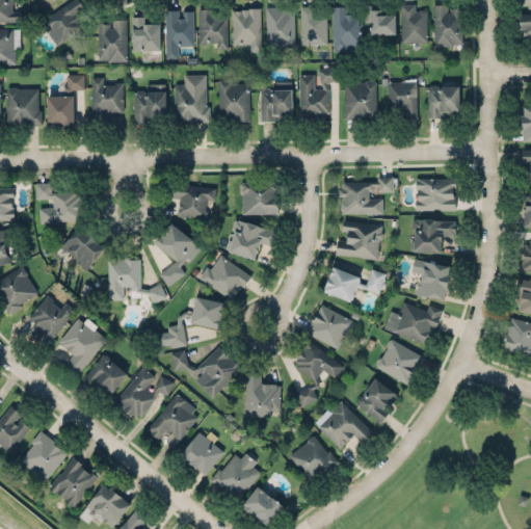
[(0,0),(0,23),(21,23),(20,12),(14,12),(12,0),(0,0)]
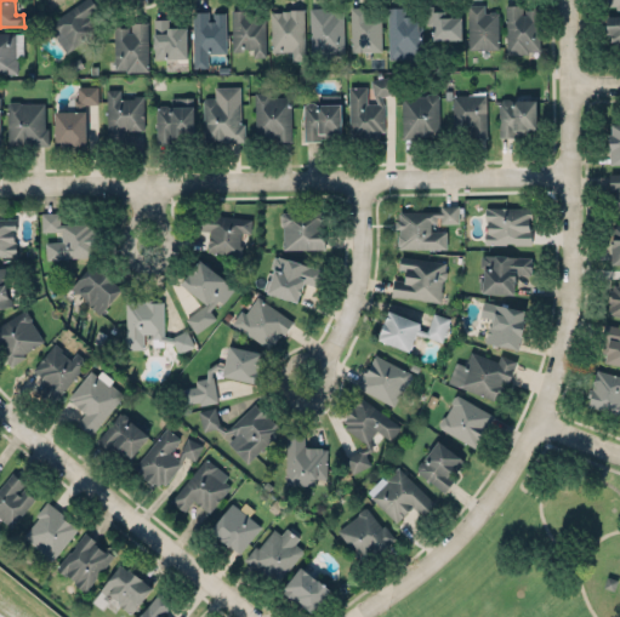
[(84,0),(49,28),(68,52),(100,28),(91,17),(100,11),(90,0),(84,0)]
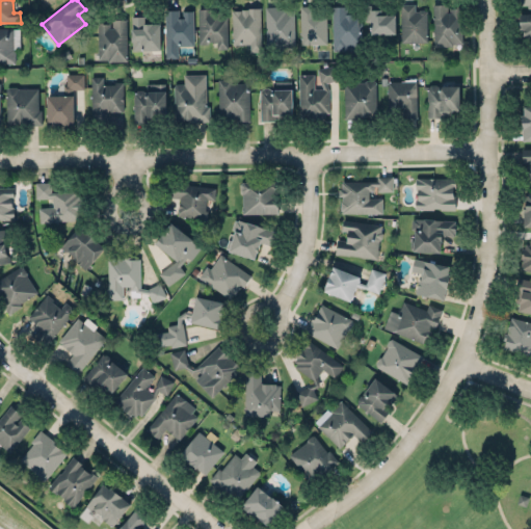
[(520,0),(530,0),(530,7),(529,8),(528,6),(528,5),(520,5),(520,0)]
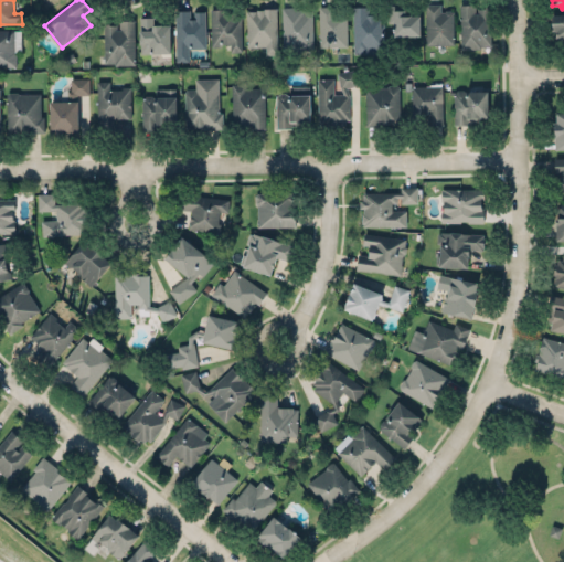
[(460,6),(468,4),(475,6),(476,12),(478,12),(478,10),(485,8),(491,9),(491,48),(482,48),(482,50),(461,50),(460,6)]
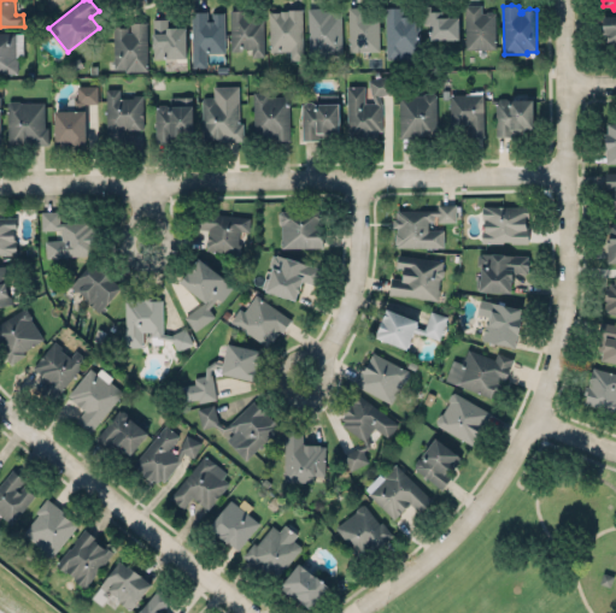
[(482,6),(464,7),(465,51),(496,51),(496,13),(482,15),(482,6)]
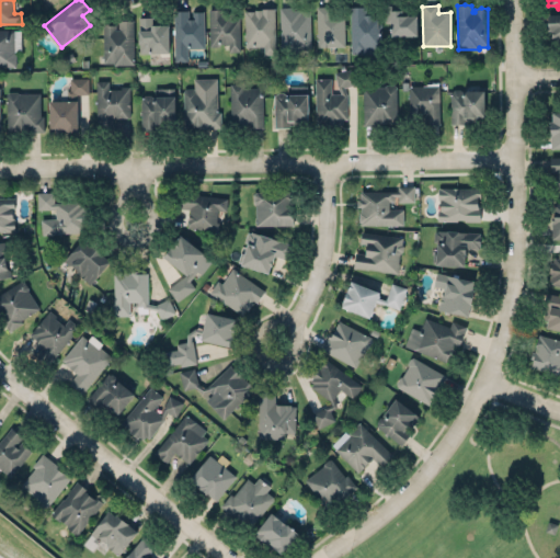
[(351,8),(357,7),(366,8),(366,15),(367,14),(374,16),(374,20),(377,20),(377,25),(381,25),(381,53),(352,54),(351,8)]
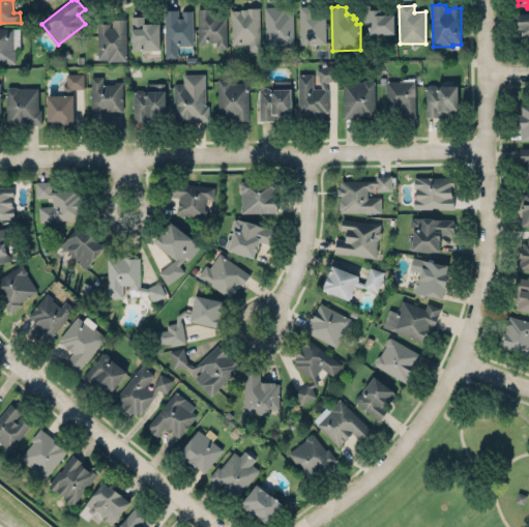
[(298,7),(314,7),(314,13),(325,13),(326,45),(299,46),(298,7)]
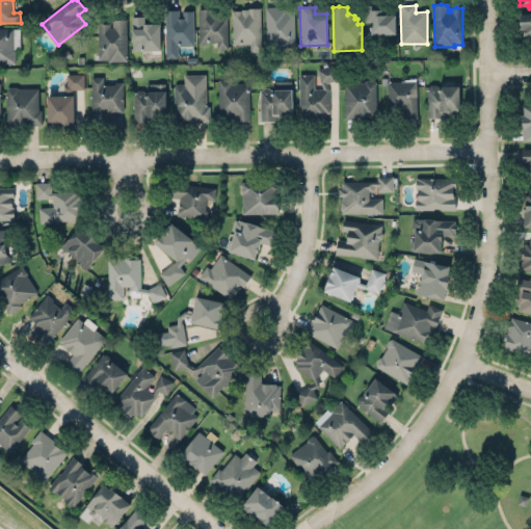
[(369,8),(369,36),(398,35),(398,12),(382,12),(382,7),(376,8),(369,8)]
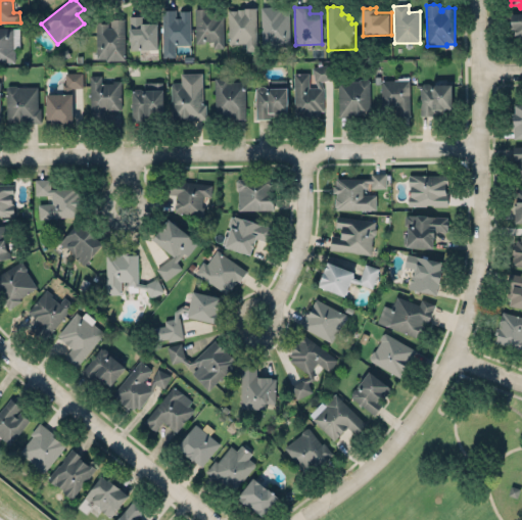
[(162,10),(163,58),(175,57),(175,46),(191,46),(190,11),(185,10),(180,11),(180,17),(177,17),(177,10),(170,9),(162,10)]
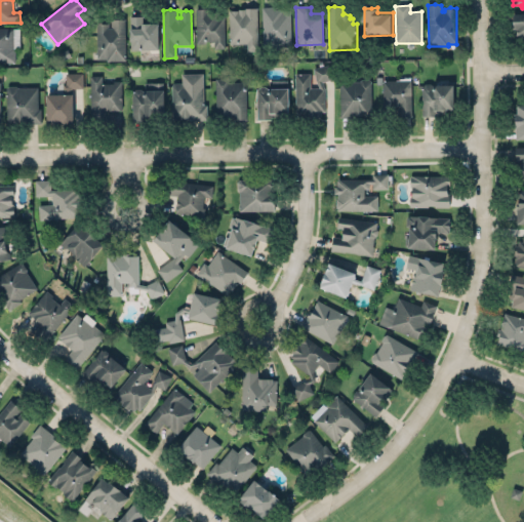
[(291,48),(290,9),(263,10),(263,49),(291,48)]
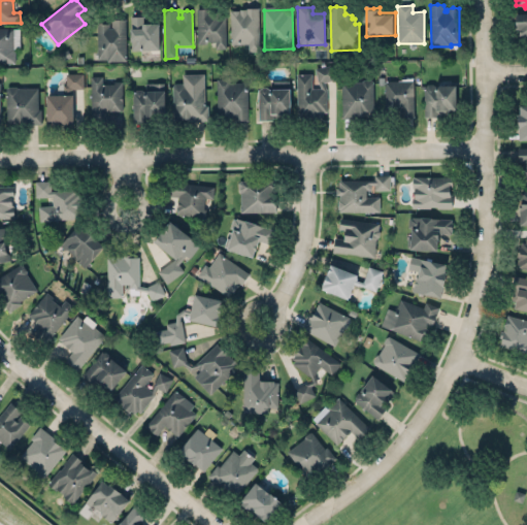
[(231,45),(248,45),(248,54),(259,53),(259,10),(230,10),(231,45)]
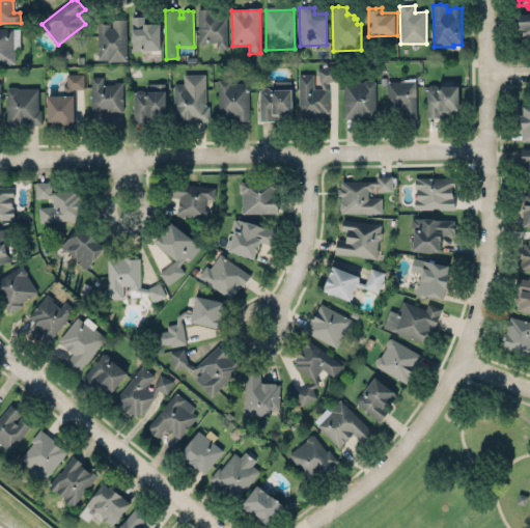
[(227,50),(227,11),(198,11),(198,45),(217,45),(217,50),(227,50)]
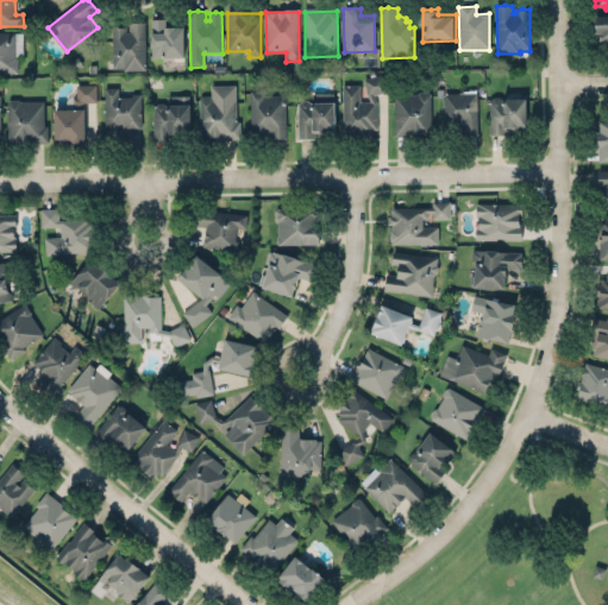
[(607,17),(597,17),(596,48),(607,48),(607,17)]
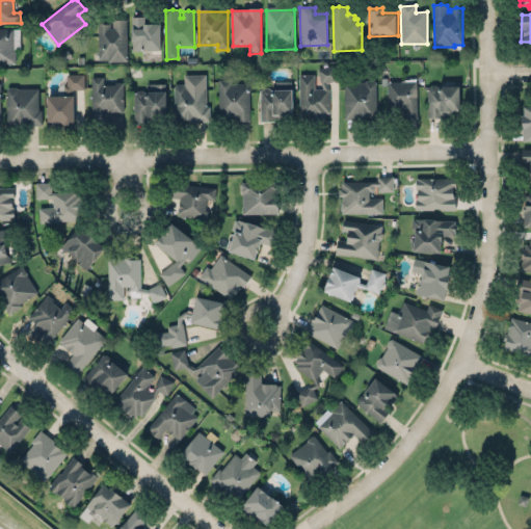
[(131,16),(145,16),(145,21),(161,21),(162,52),(132,53),(131,16)]
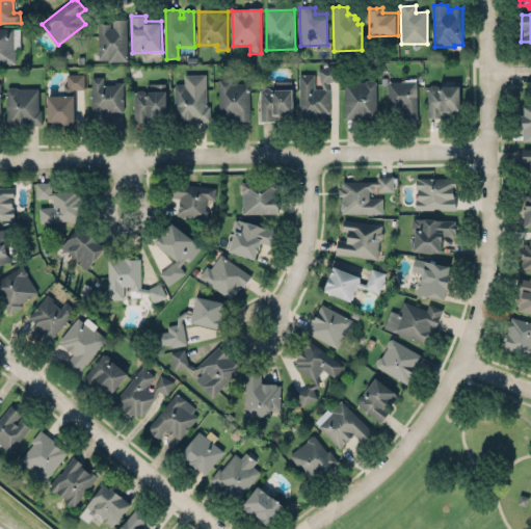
[(127,62),(127,18),(111,18),(111,22),(99,22),(98,62),(127,62)]
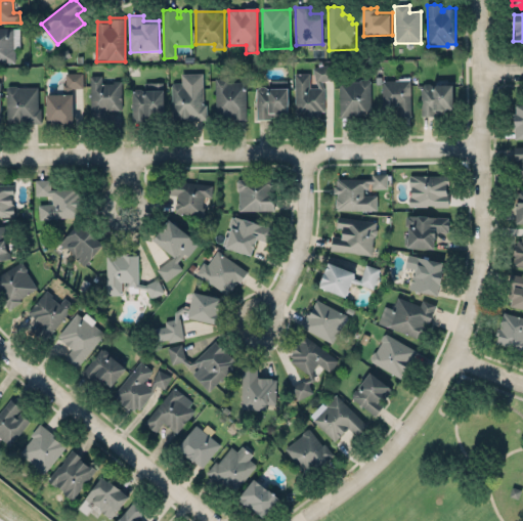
[(0,29),(13,29),(13,48),(15,48),(15,63),(0,63),(0,29)]
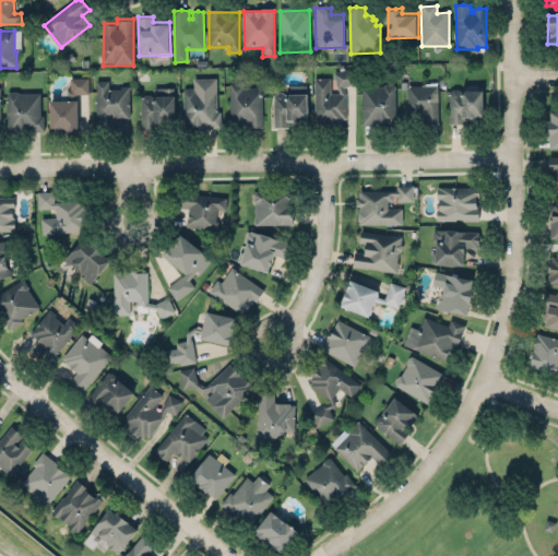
[(315,80),(316,129),(345,128),(344,87),(353,87),(353,72),(336,72),(336,95),(331,95),(331,80),(315,80)]
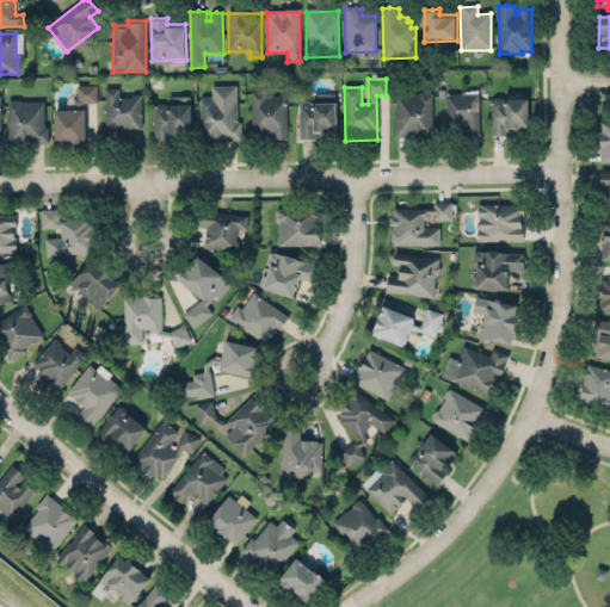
[(85,144),(85,105),(97,104),(97,86),(76,87),(76,99),(67,99),(67,111),(54,111),(55,146),(85,144)]
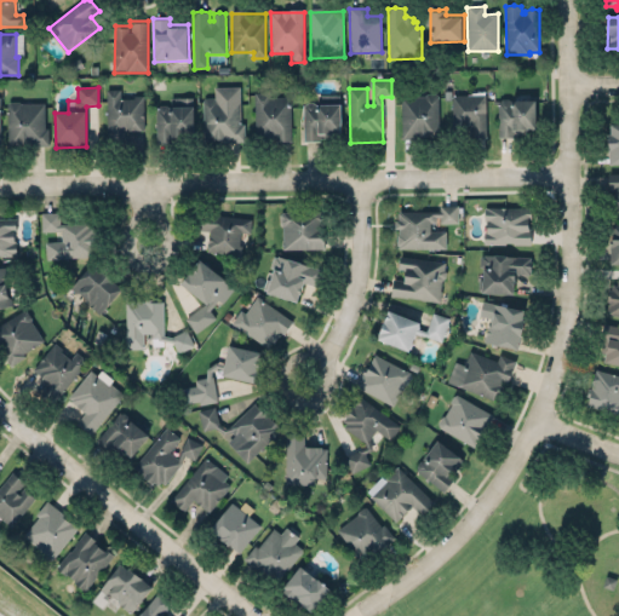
[(107,91),(107,132),(144,131),(144,98),(121,99),(121,91),(107,91)]
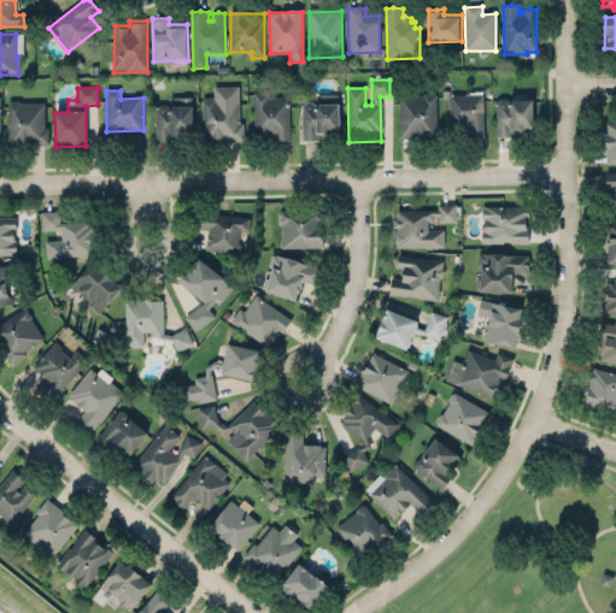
[(268,99),(268,93),(253,94),(254,141),(289,140),(288,99),(268,99)]
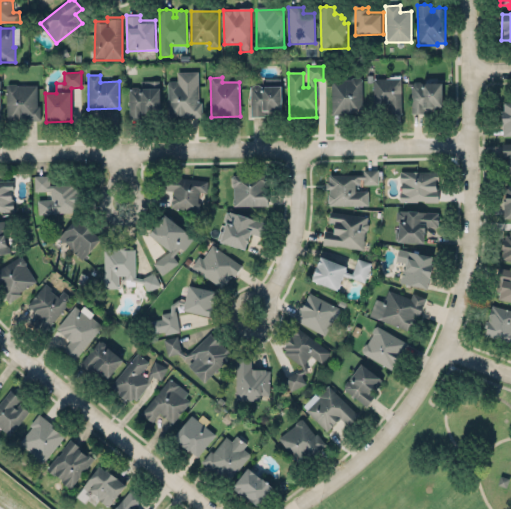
[(373,80),(374,104),(388,104),(389,115),(401,115),(400,79),(373,80)]
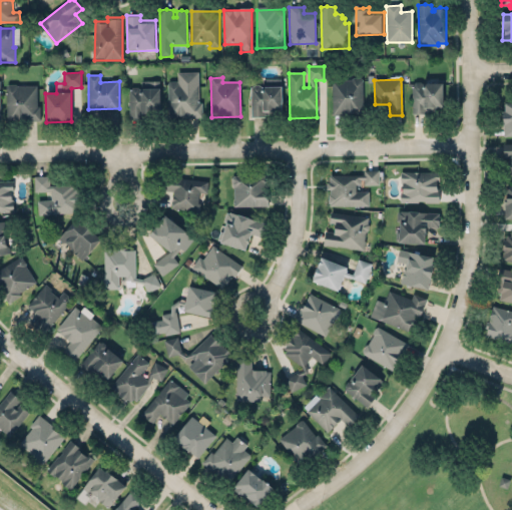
[(332,116),(363,115),(363,80),(332,80),(332,116)]
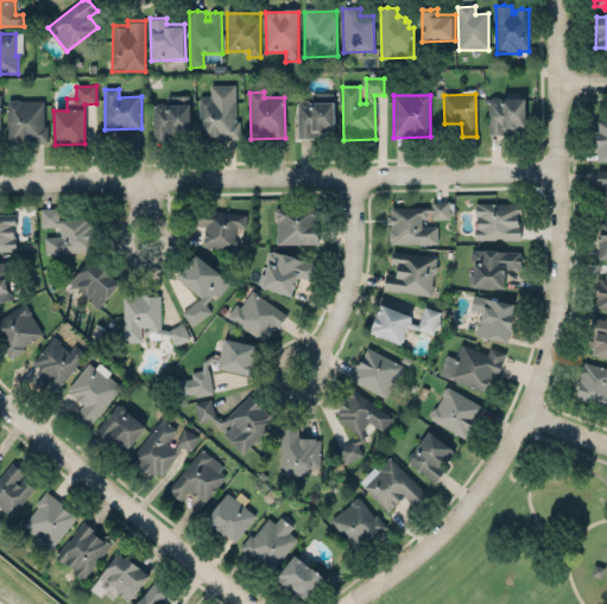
[(198,100),(201,97),(212,96),(213,99),(235,99),(236,122),(240,122),(240,139),(200,139),(198,100)]
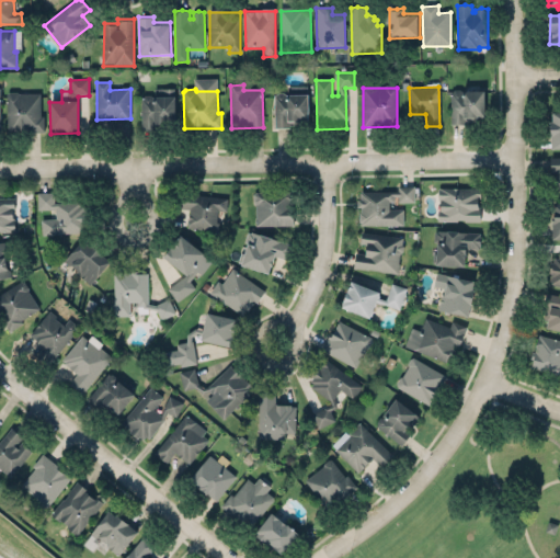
[(155,132),(155,125),(175,124),(175,90),(155,90),(155,98),(141,98),(141,132),(155,132)]
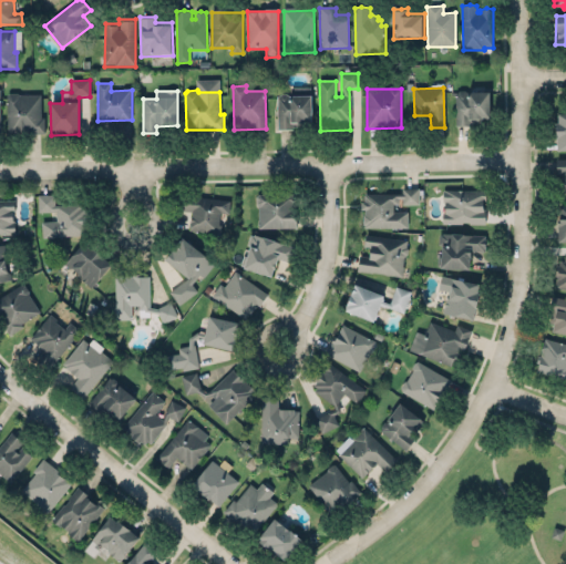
[(490,92),(455,93),(456,125),(491,124),(490,92)]
